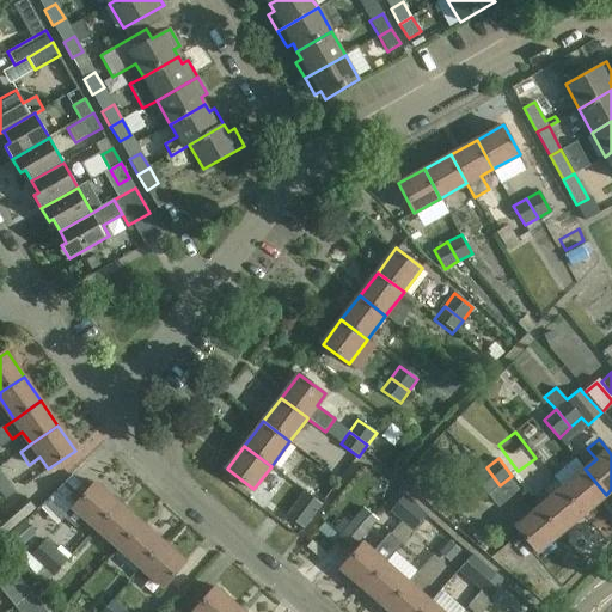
[(489,494),(500,485),(487,467),(475,477),(489,494)]
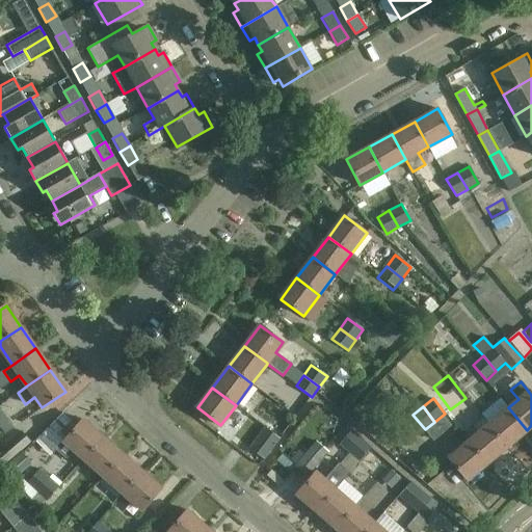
[(488,424),(507,447),(527,430),(508,407),(488,424)]
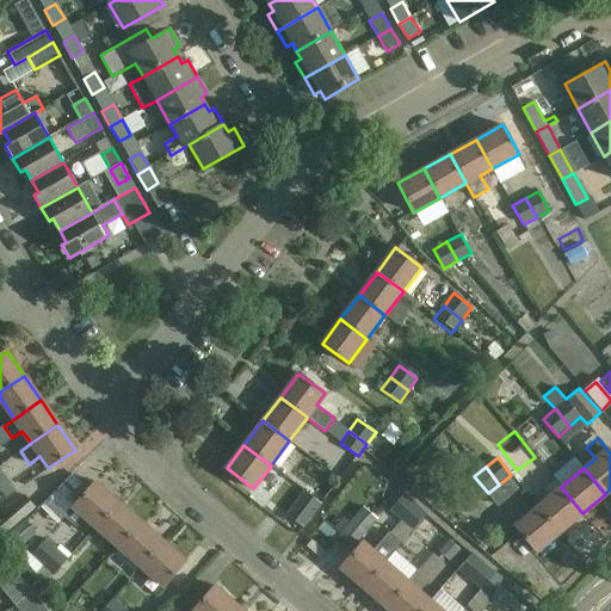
[(0,483),(0,501),(14,492),(5,480),(0,483)]
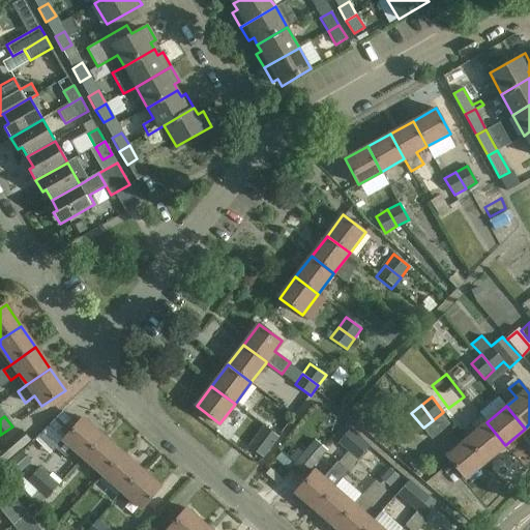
[(85,459),(105,437),(83,418),(56,449),(64,459),(75,449),(85,459)]
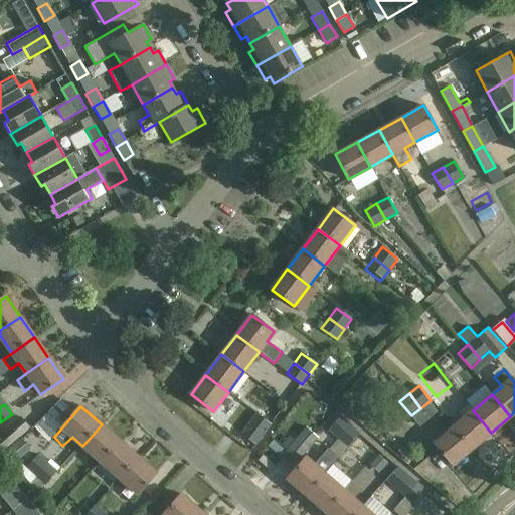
[(453,426),(472,449),(491,433),(473,410),(453,426)]
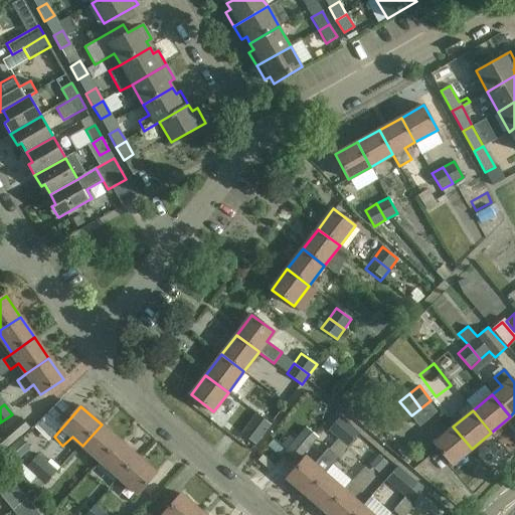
[(256,412),(248,423),(264,435),(271,423),(256,412)]
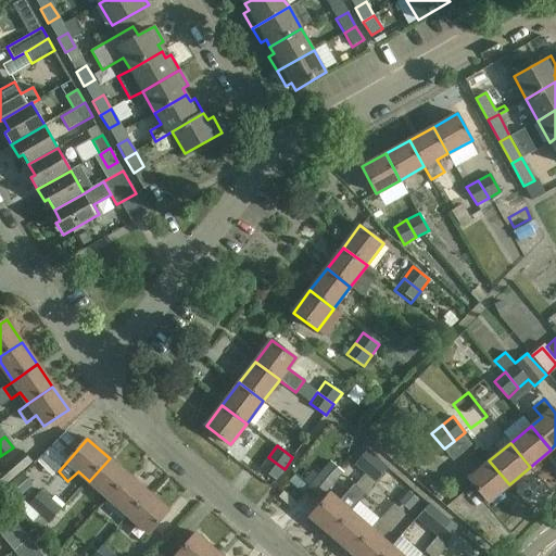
[(22,450),(0,467),(0,485),(2,488),(33,463),(22,450)]
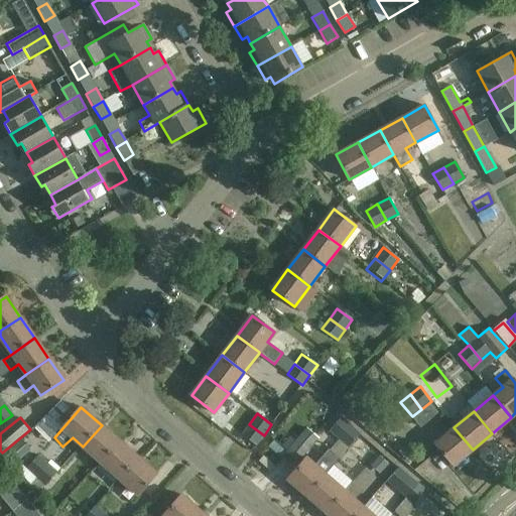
[(329,431),(339,439),(351,425),(341,417),(329,431)]
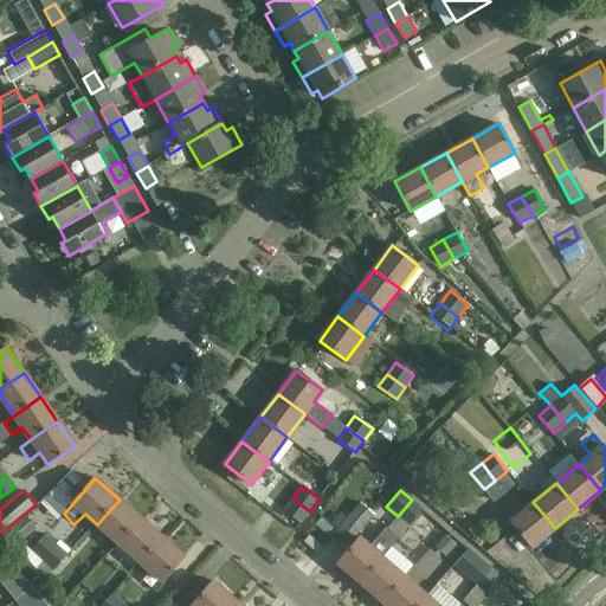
[(310,511),(292,498),(282,510),(301,523),(310,511)]
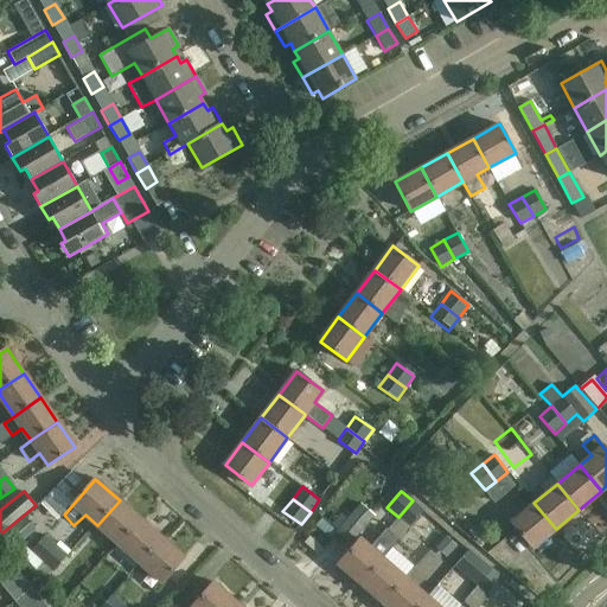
[(140,518),(120,500),(97,525),(119,543),(140,518)]
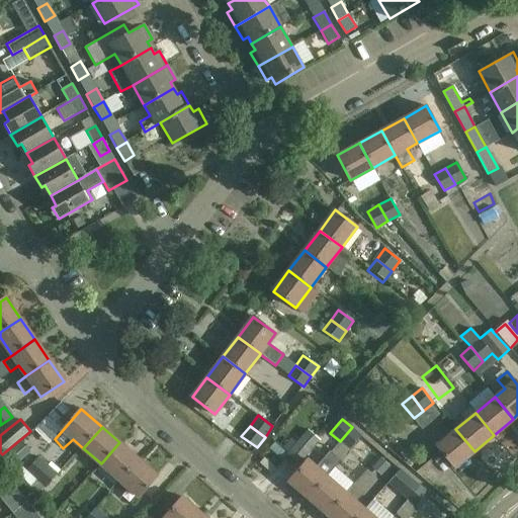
[(340,441),(349,449),(350,449),(362,435),(352,427),(340,441)]
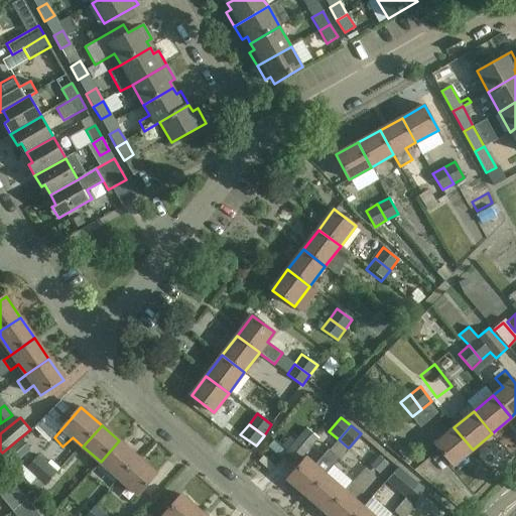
[(306,427),(285,452),(297,463),(318,437),(306,427)]
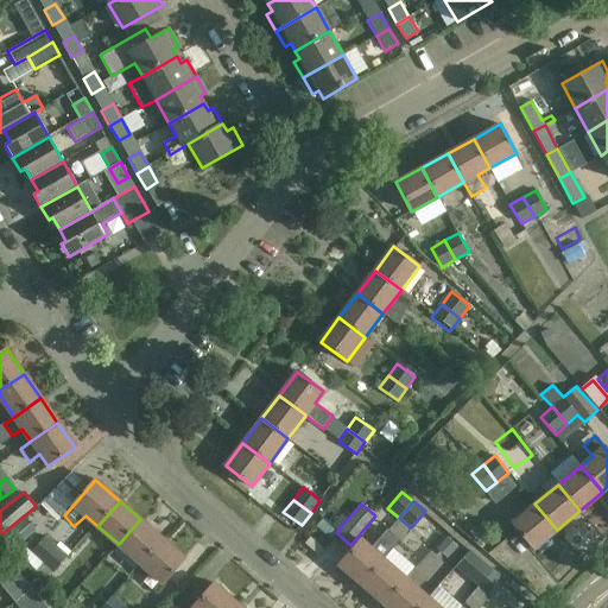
[(557,530),(534,504),(512,523),(533,549),(557,530)]
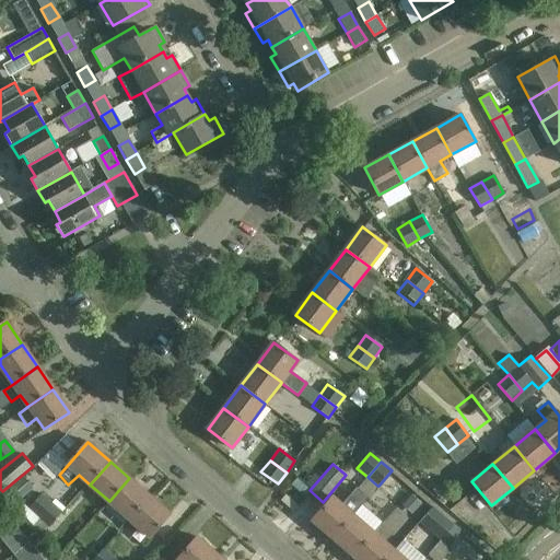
[(357,488),(341,505),(331,497),(312,520),(333,538),(352,515),(377,486),(368,477),(358,489),(357,488)]
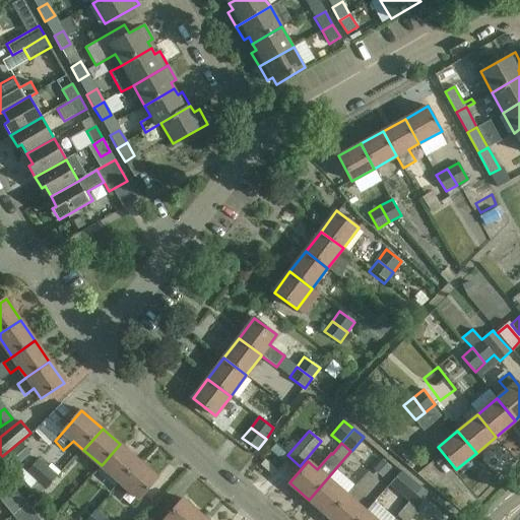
[(139,461),(120,444),(102,465),(121,482),(139,461)]
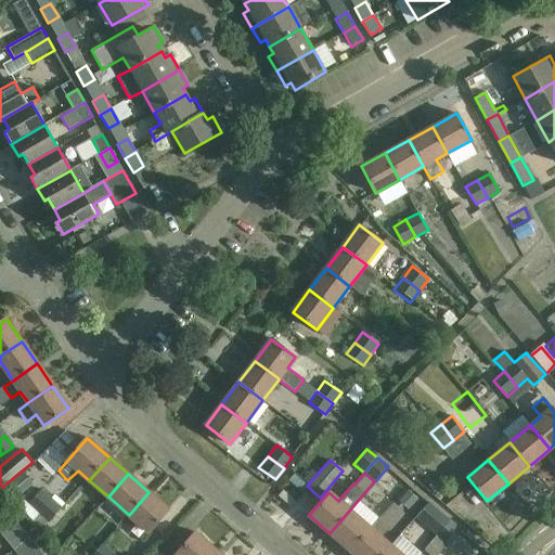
[(41,489),(28,504),(38,513),(52,498),(41,489)]
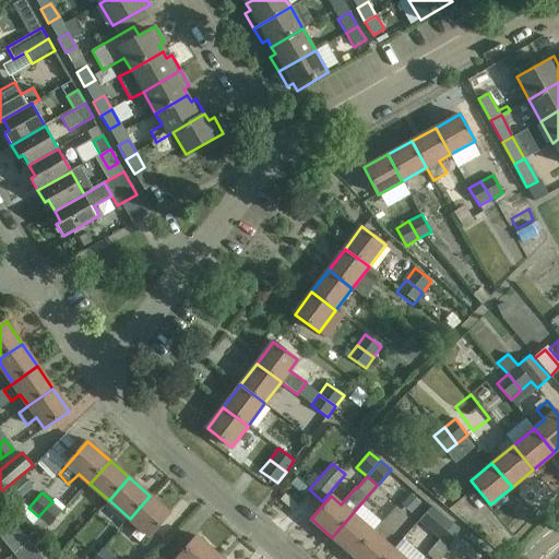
[(171,514),(150,496),(130,519),(151,537),(171,514)]
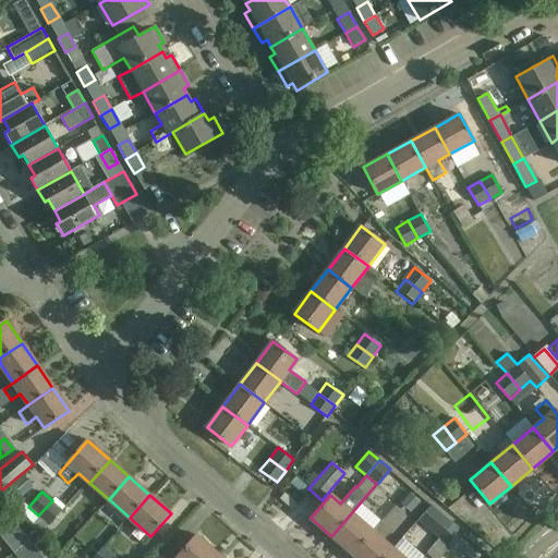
[(62,509),(52,500),(38,516),(48,524),(62,509)]
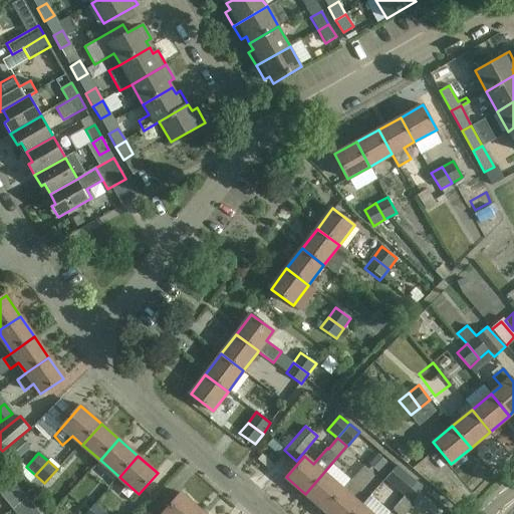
[(384,479),(395,487),(406,473),(397,465),(384,479)]
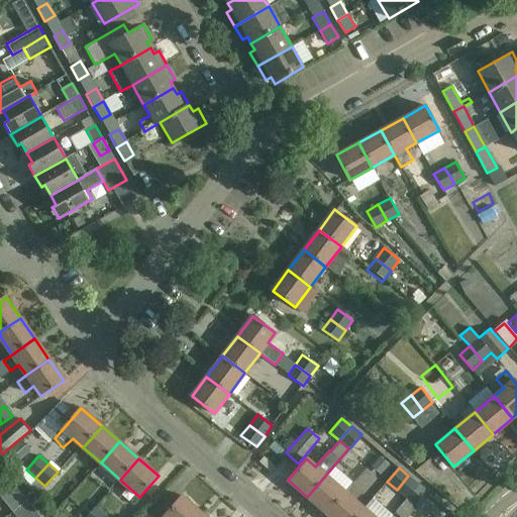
[(344,492),(325,476),(307,497),(326,513),(344,492)]
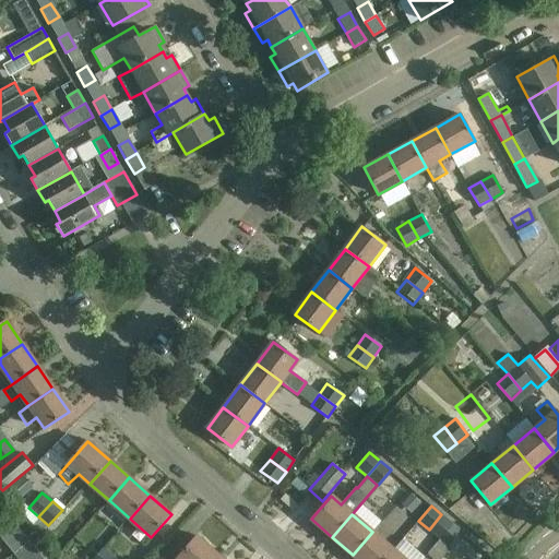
[(461,531),(441,514),(429,530),(448,546),(461,531)]
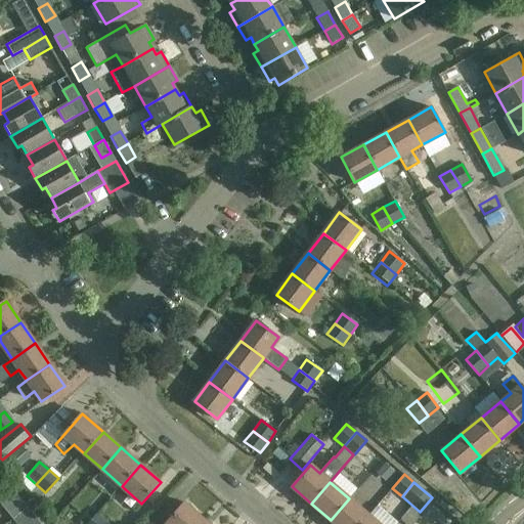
[(349,498),(331,520),(335,523),(360,523),(368,515),(349,498)]
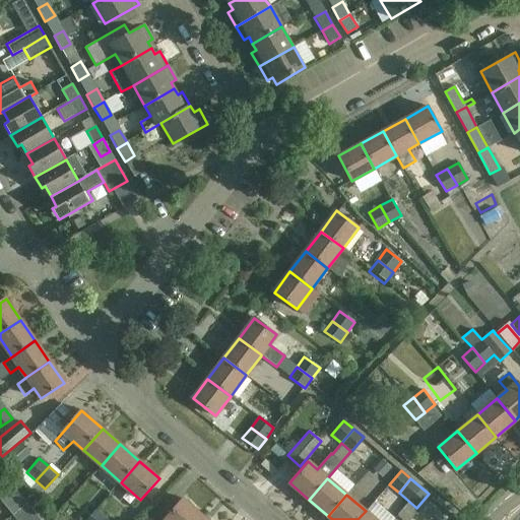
[(199,519),(203,516),(183,499),(165,519),(199,519)]
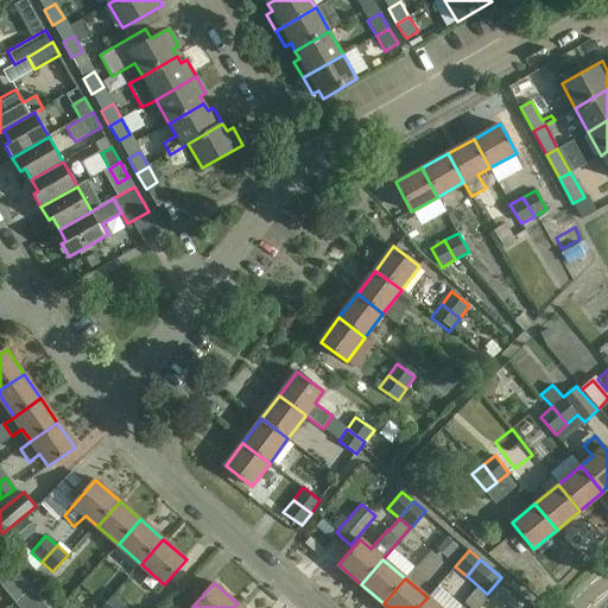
[(121,607),(125,605),(113,594),(101,607),(121,607)]
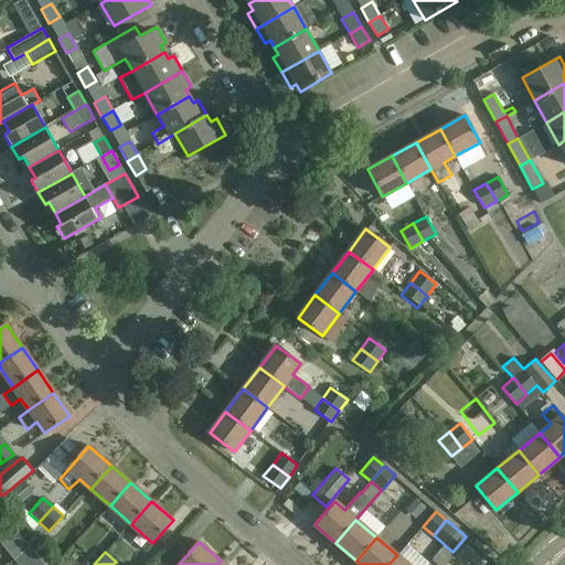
[(408,564),(397,555),(388,564),(408,564)]
